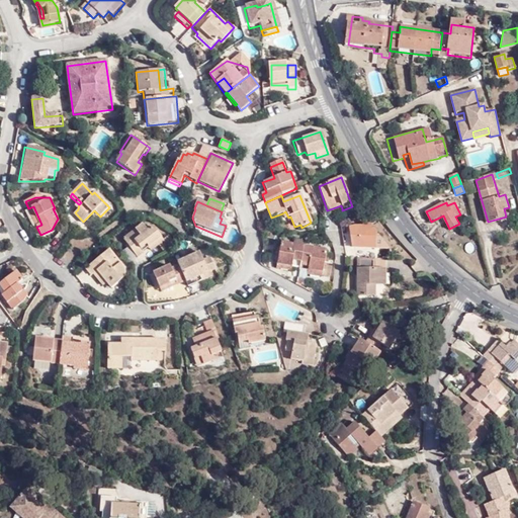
[(28,208),(27,209),(35,228),(36,227),(41,225),(33,206),(28,208)]
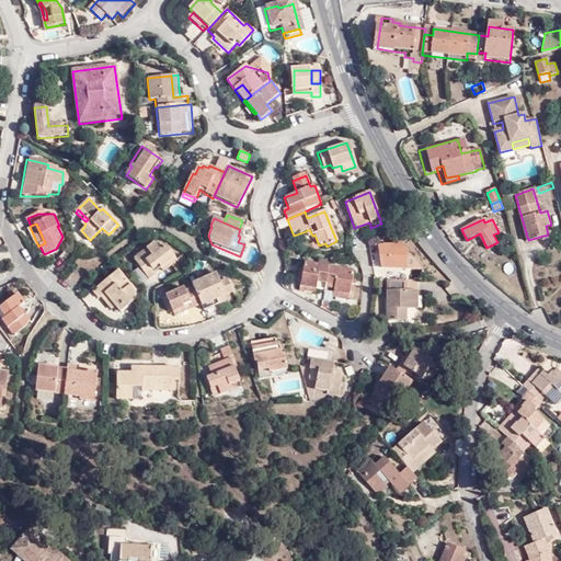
[(546,226),(548,235),(552,233),(550,229),(554,228),(553,224),(551,225),(546,226)]
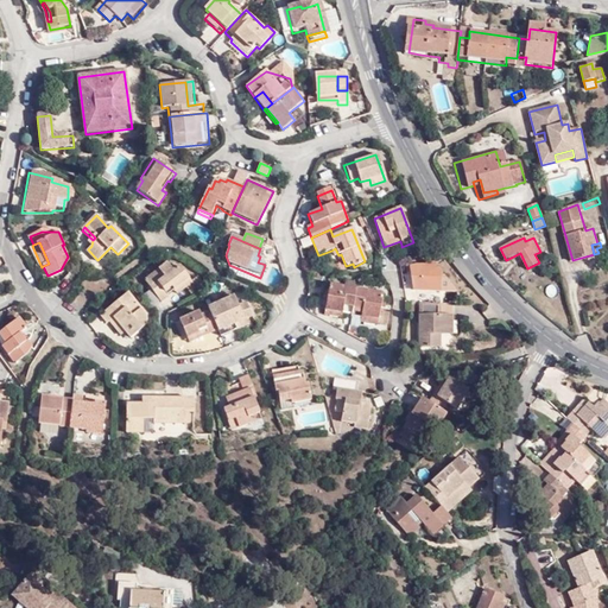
[(429,287),(444,290),(458,291),(444,267),(441,267),(442,263),(441,260),(426,260),(426,264),(425,264),(420,264),(415,265),(409,266),(413,286),(429,287)]
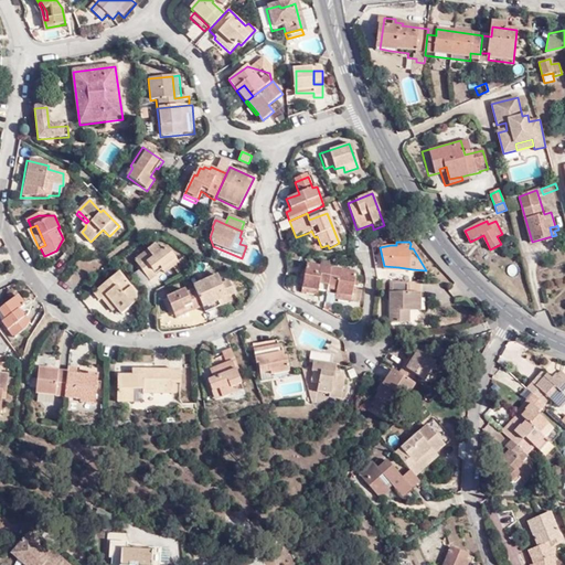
[(162,270),(177,260),(167,247),(160,252),(156,245),(135,259),(150,281),(158,277),(156,275),(162,270)]
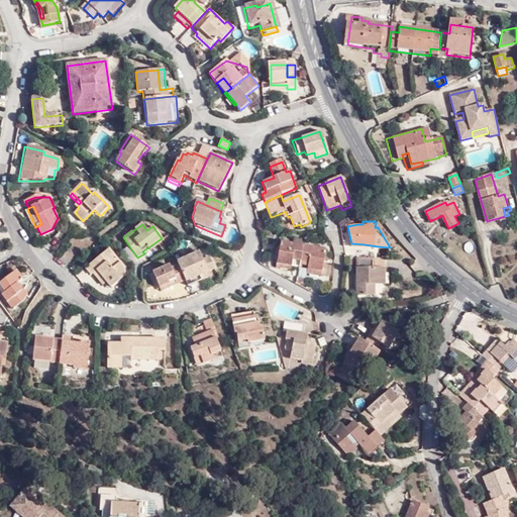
[(170,234),(164,239),(170,246),(175,242),(170,234)]
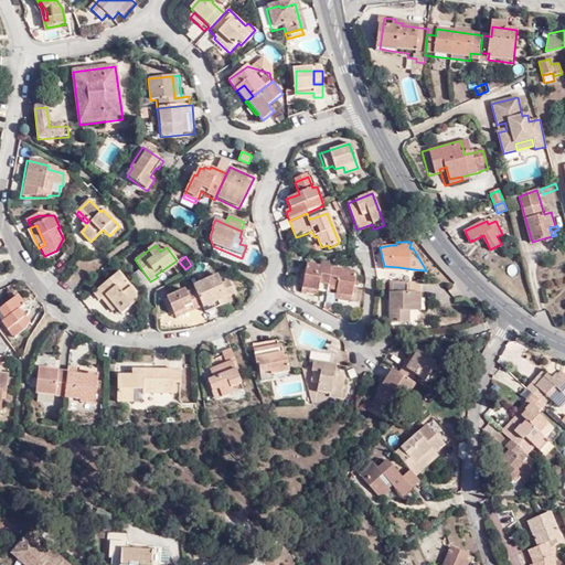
[(166,275),(179,265),(177,260),(162,270),(166,275)]
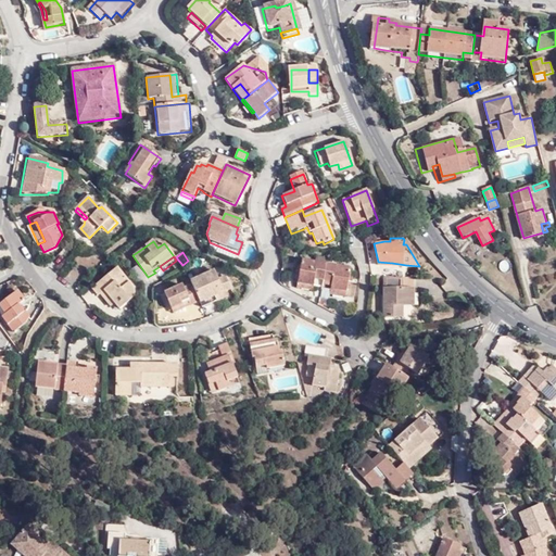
[(313,288),(320,290),(326,265),(311,262),(311,257),(305,256),(304,260),(302,260),(302,263),(298,263),(297,270),(300,270),(298,285),(313,288)]
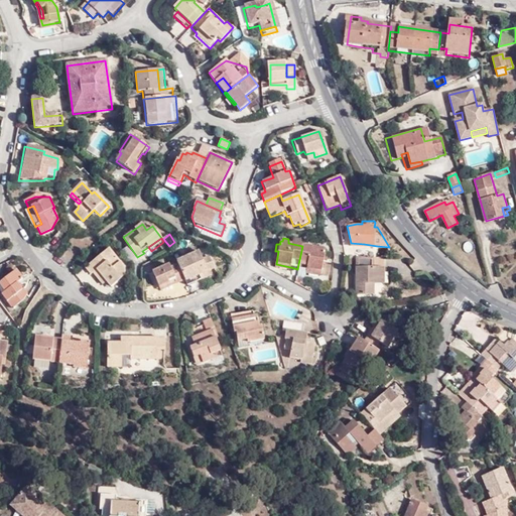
[(377,254),(377,246),(364,244),(363,253),(377,254)]
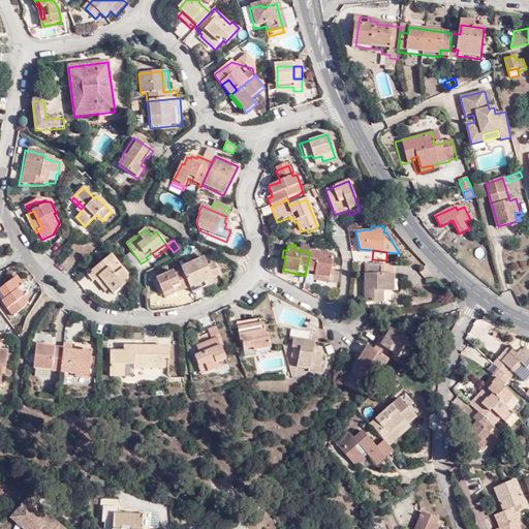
[(305,276),(313,277),(328,280),(328,282),(336,284),(338,272),(330,270),(333,257),(310,252),(305,276)]
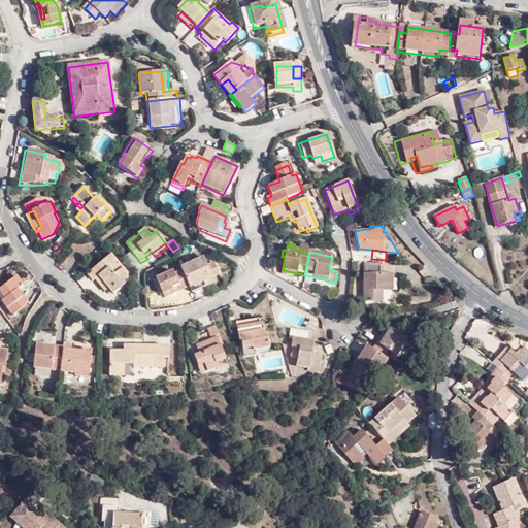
[(101,281),(107,288),(113,296),(128,285),(128,278),(113,259),(89,276),(95,285),(97,284),(101,281)]
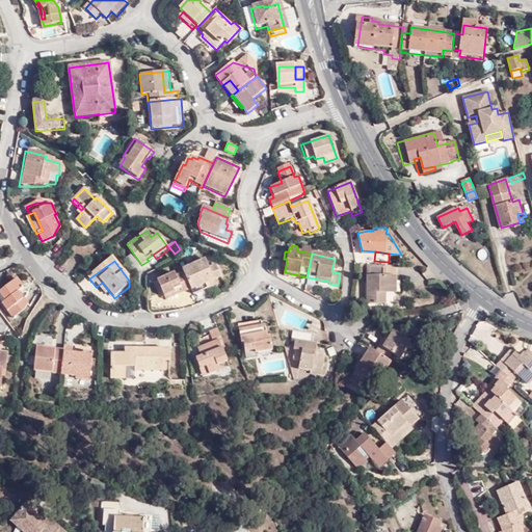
[(183,273),(191,291),(192,295),(202,291),(200,286),(214,280),(221,276),(216,266),(209,269),(205,261),(182,272),(183,273)]
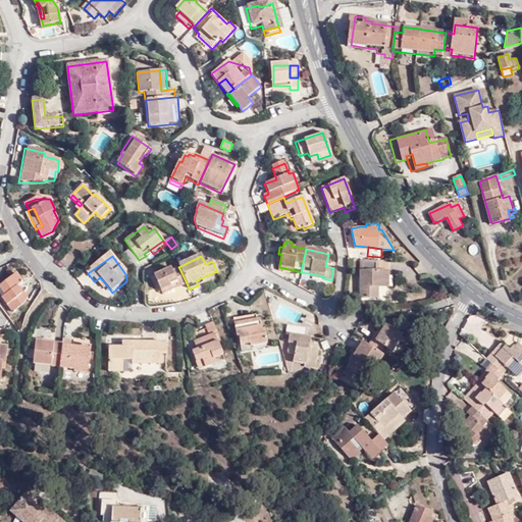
[(379,268),(379,259),(361,258),(360,297),(378,297),(379,285),(379,283),(385,283),(385,275),(389,276),(389,269),(379,268)]
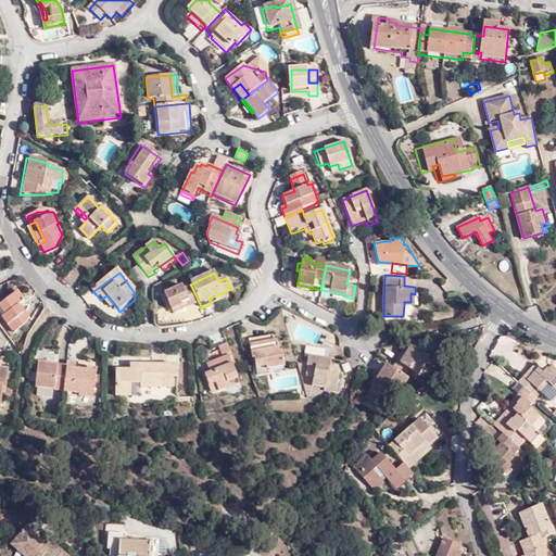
[(184,312),(200,304),(191,286),(185,289),(182,285),(163,294),(173,313),(182,308),(184,312)]
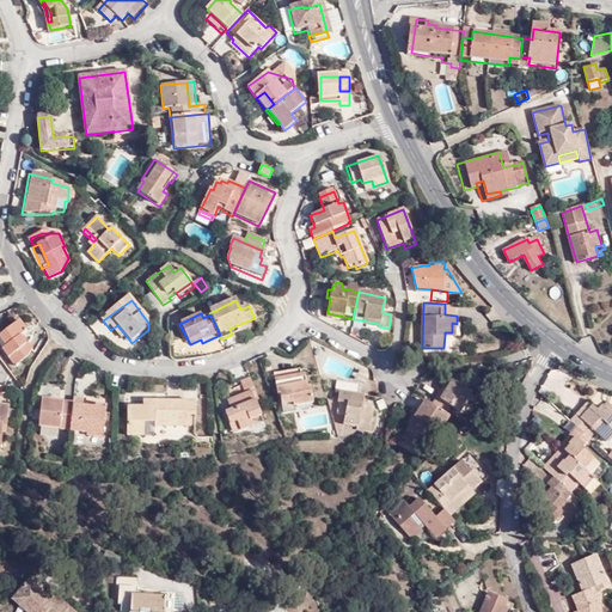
[(22,337),(25,335),(28,332),(20,322),(0,336),(0,341),(5,348),(2,349),(14,367),(31,356),(34,350),(29,344),(28,346),(22,337)]
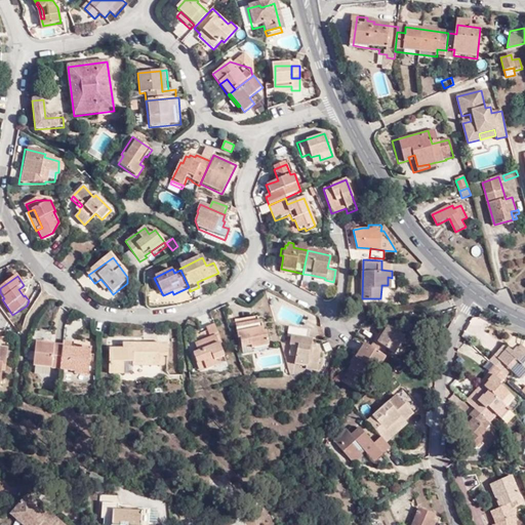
[(211,276),(197,282),(199,287),(213,281),(211,276)]
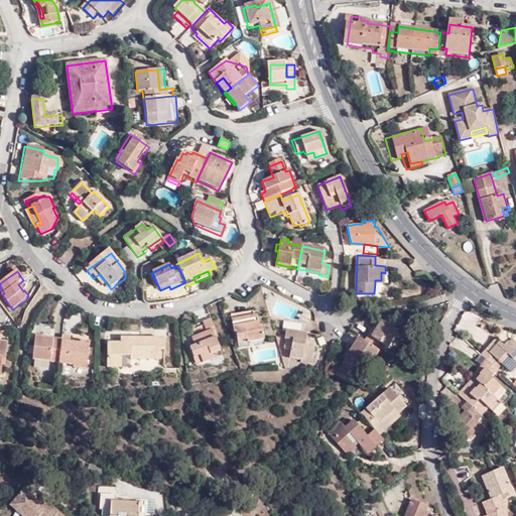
[(375,280),(375,282),(385,283),(385,273),(381,272),(381,280),(375,280)]
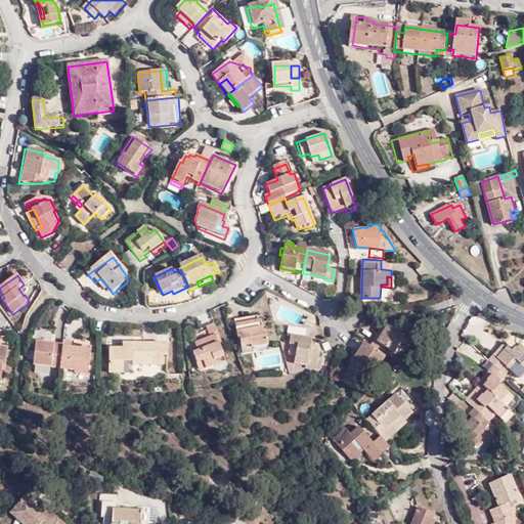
[(106,286),(100,278),(96,281),(101,289),(106,286)]
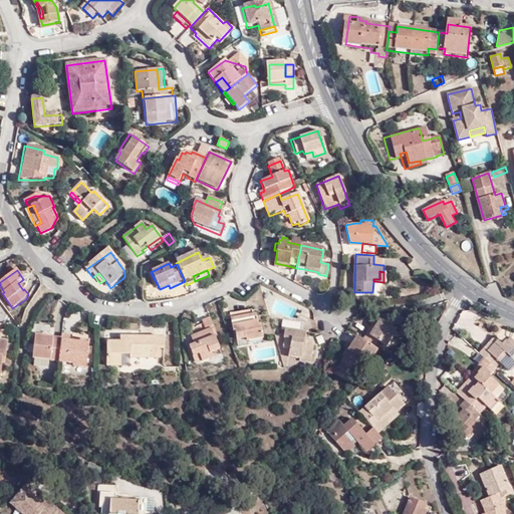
[(252,311),(230,315),(234,332),(236,332),(237,341),(246,339),(247,342),(263,338),(260,325),(259,325),(256,315),(252,315),(252,311)]
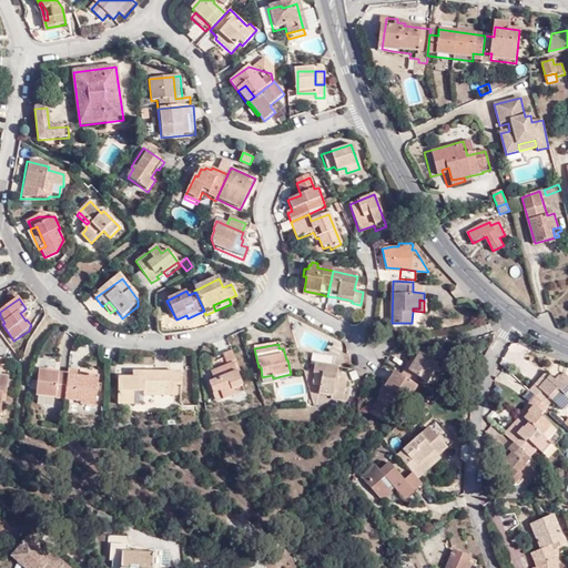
[(224,358),(226,366),(210,373),(213,381),(209,383),(212,395),(221,393),(223,401),(234,397),(233,392),(242,388),(237,375),(241,373),(233,351),(223,355),(224,358)]
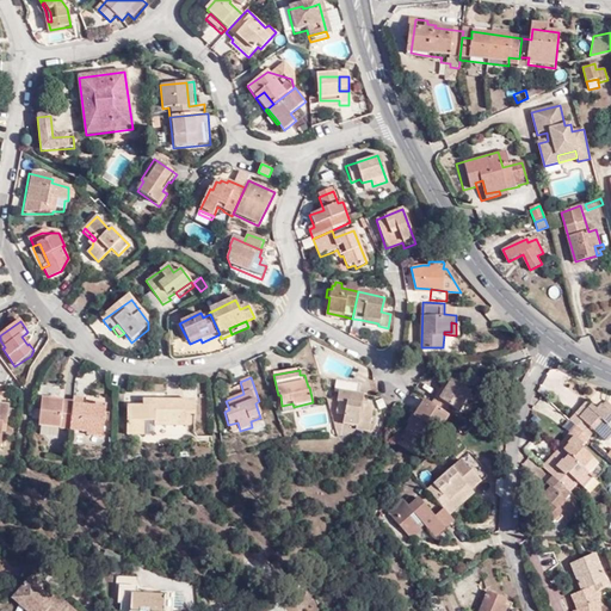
[(434,396),(430,406),(444,415),(449,406),(458,411),(470,392),(450,380),(444,390),(439,399),(434,396)]
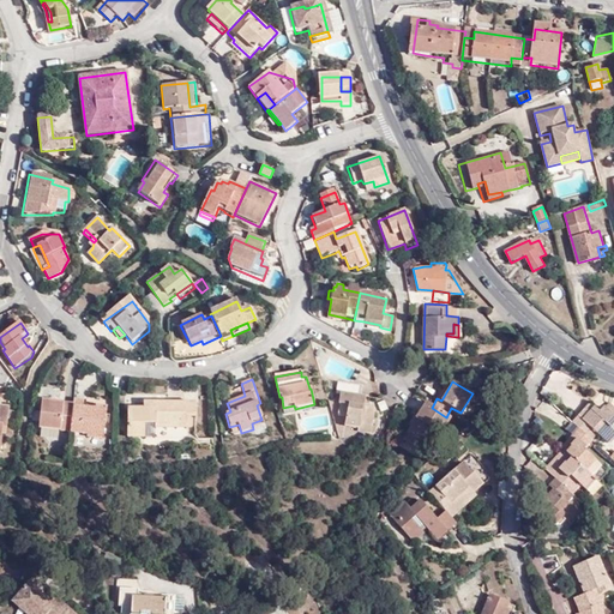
[(362,425),(372,426),(373,415),(371,415),(372,411),(363,410),(365,399),(360,398),(361,389),(337,384),(335,393),(339,395),(338,405),(349,408),(345,427),(353,427),(351,431),(360,433),(362,425)]
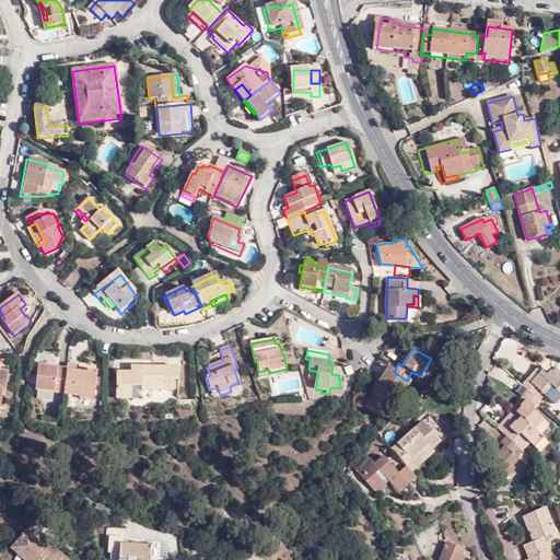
[(0,412),(1,413),(2,395),(3,388),(9,389),(10,384),(15,385),(16,376),(10,376),(11,372),(2,371),(3,362),(0,356),(0,412)]
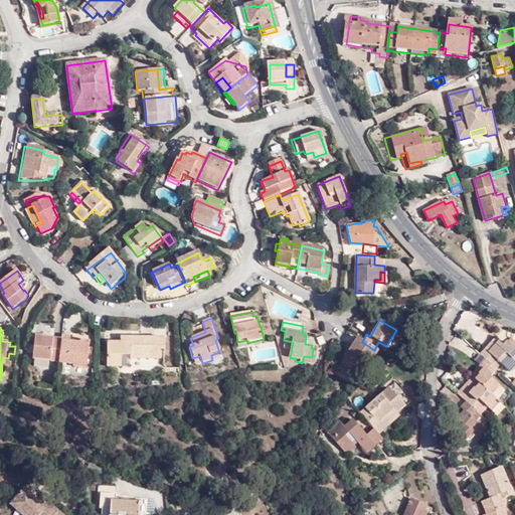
[(34,357),(59,361),(62,337),(37,334),(34,357)]
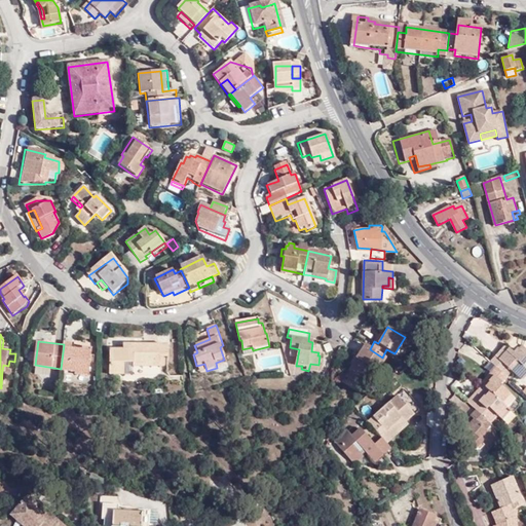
[(64,341),(64,344),(61,369),(75,371),(74,373),(88,375),(92,349),(83,347),(83,350),(72,348),(73,342),(64,341)]
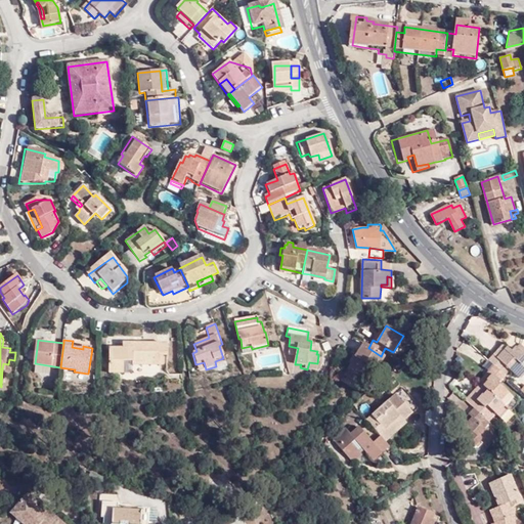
[(497,356),(507,346),(504,343),(494,353),(497,356)]
